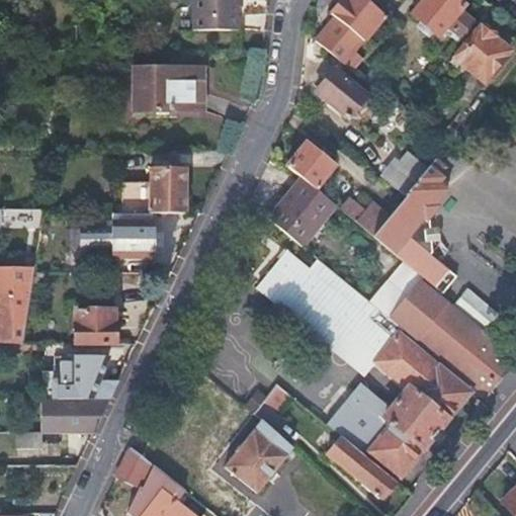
[(191,0),(192,28),(235,28),(235,0),(191,0)]
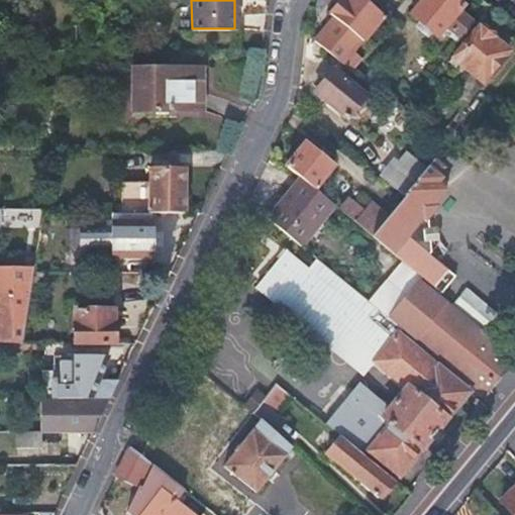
[(333,17),(314,40),(342,64),(382,16),(374,9),(363,0),(338,0),(329,12),(333,17)]
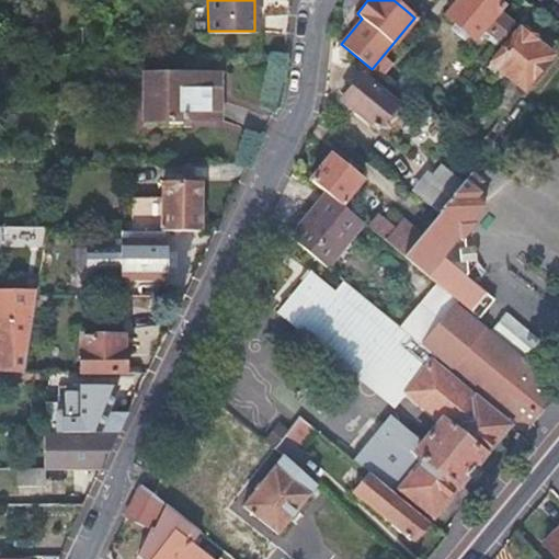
[(499,42),(513,24),(499,12),(503,4),(498,0),(455,0),(443,15),(474,41),(483,29),(499,42)]
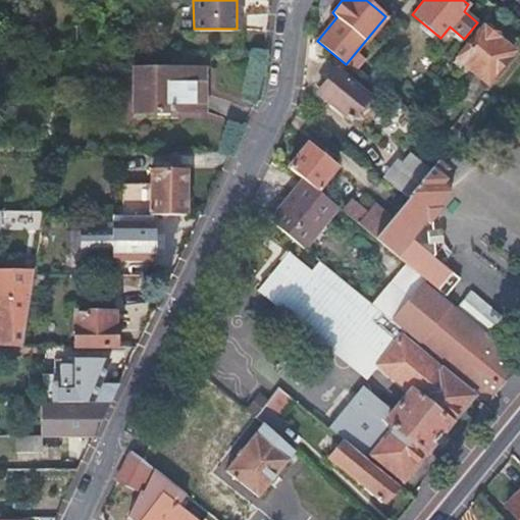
[(511,51),(480,26),(456,56),(486,82),(511,51)]
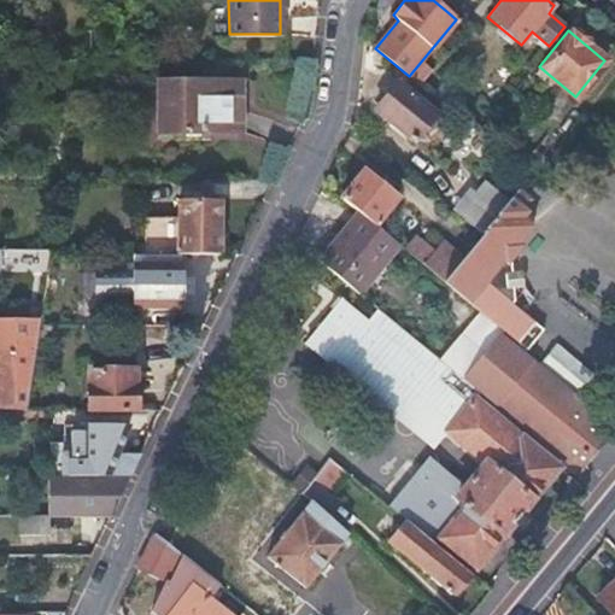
[(240,80),(159,81),(158,132),(240,132),(240,80)]
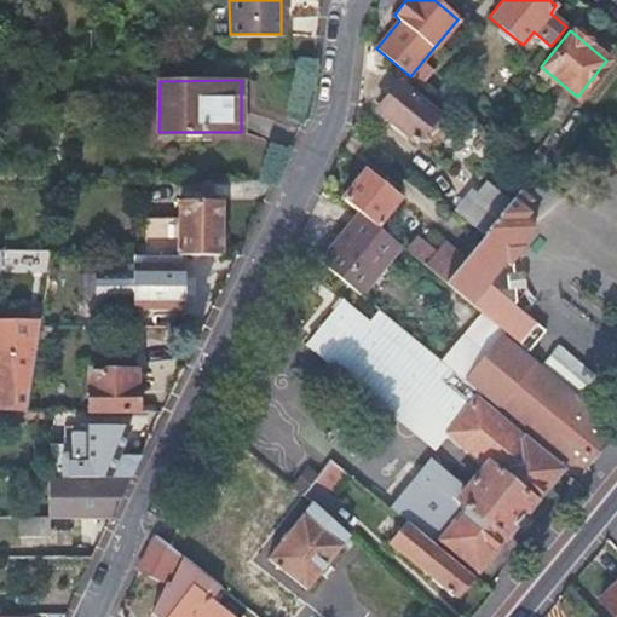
[(445,80),(433,96),(453,111),(463,96),(445,80)]
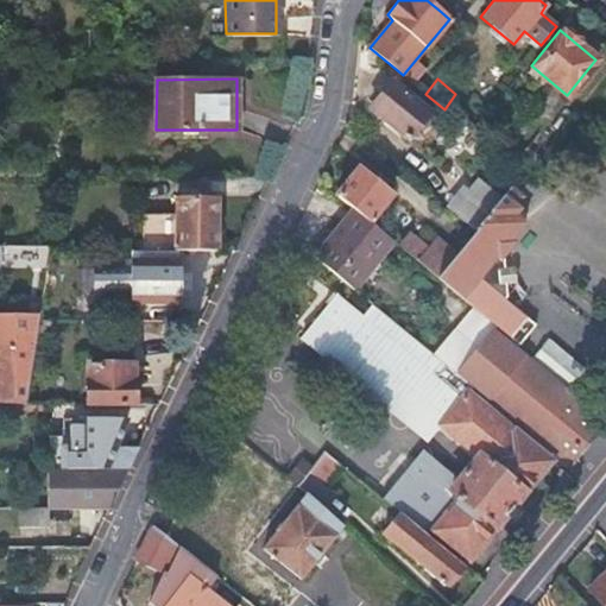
[(429,112),(392,81),(370,108),(406,139),(429,112)]
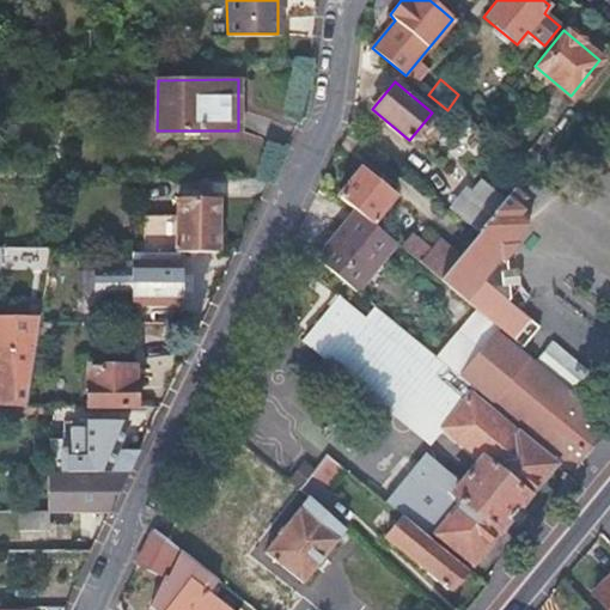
[(363,168),(339,194),(354,208),(372,223),(396,195),(363,168)]
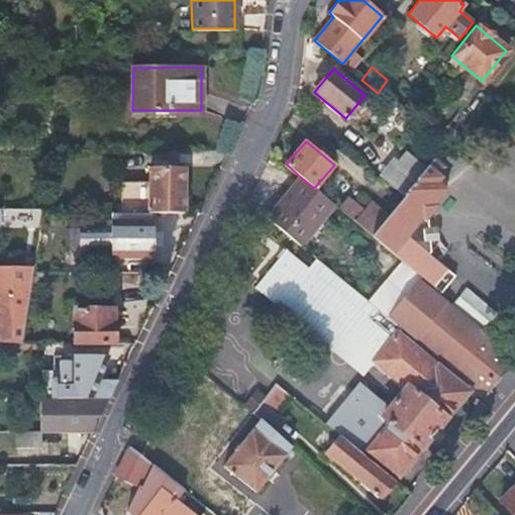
[(393,157),(378,174),(403,193),(423,170),(404,153),(398,161),(393,157)]
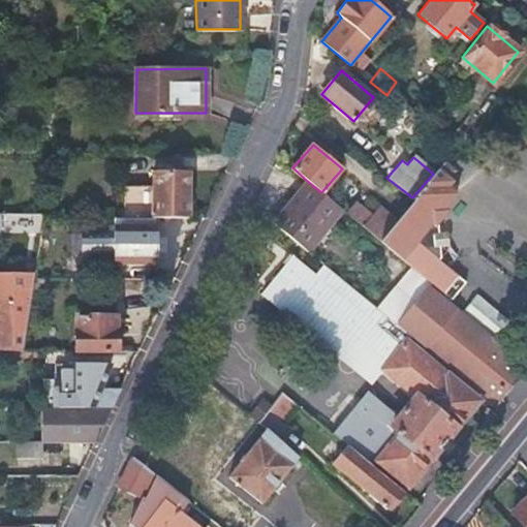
[(433,174),(412,197),(413,199),(397,220),(379,241),(409,265),(431,282),(455,302),(469,285),(438,259),(440,256),(439,245),(433,245),(432,235),(438,234),(437,222),(435,220),(456,193),(450,187),(454,181),(447,177),(454,169),(443,161),(433,174)]
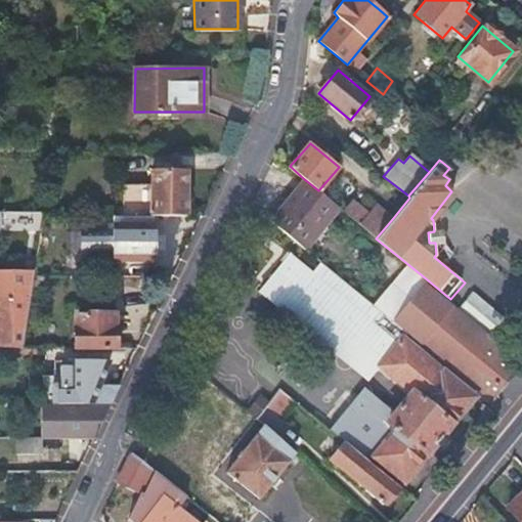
[(122,215),(184,215),(184,171),(149,171),(148,183),(122,183),(122,215)]
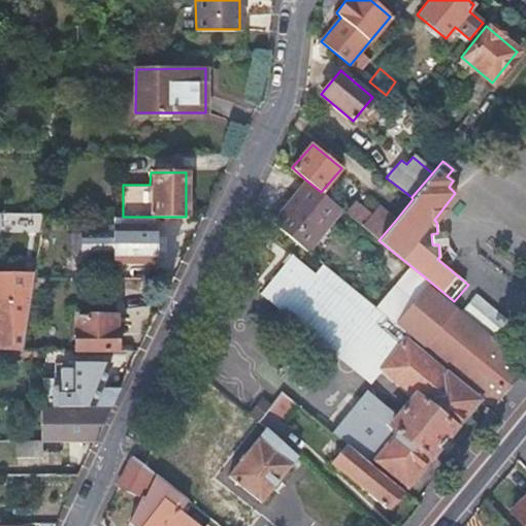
[(305,179),(273,222),(307,250),(340,208),(321,192),(305,179)]
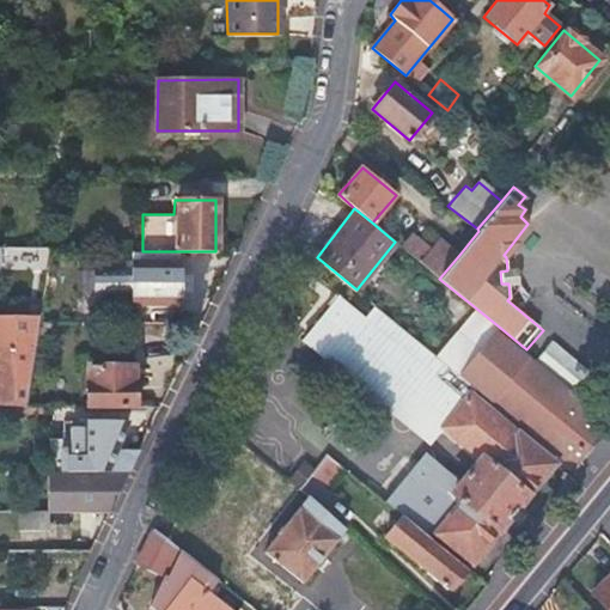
[(439,279),(459,255),(438,237),(429,249),(410,233),(401,246),(439,279)]
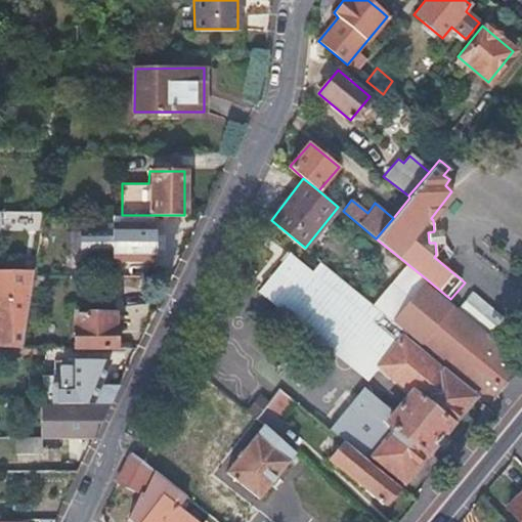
[(153,223),(111,223),(111,261),(153,261),(153,223)]
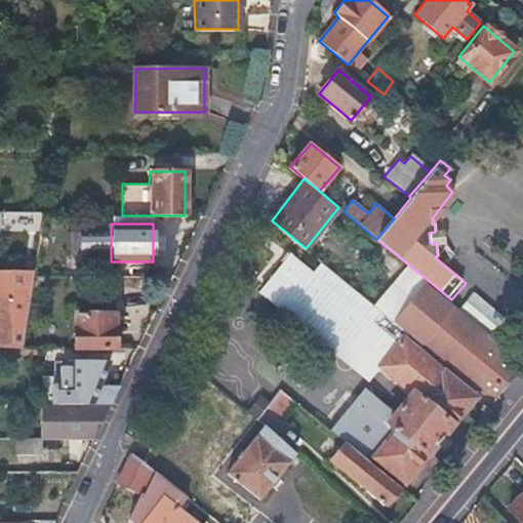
[(444,232),(435,232),(429,233),(430,243),(436,243),(445,242),(444,232)]
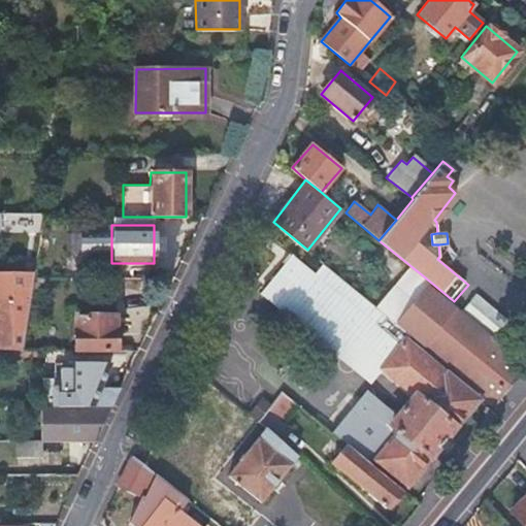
[(375,306),(323,263),(316,272),(293,255),(262,291),(369,380),(381,368),(413,394),(397,415),(390,424),(397,429),(375,459),(407,484),(477,398),(403,338),(407,333),(375,306)]
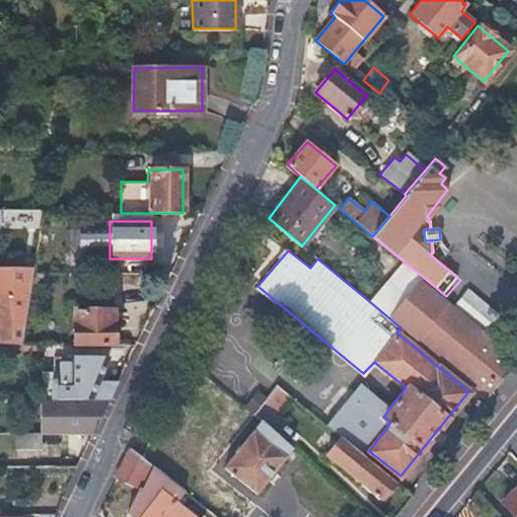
[(44,272),(64,273),(64,256),(35,256),(33,267),(32,272),(44,272)]
